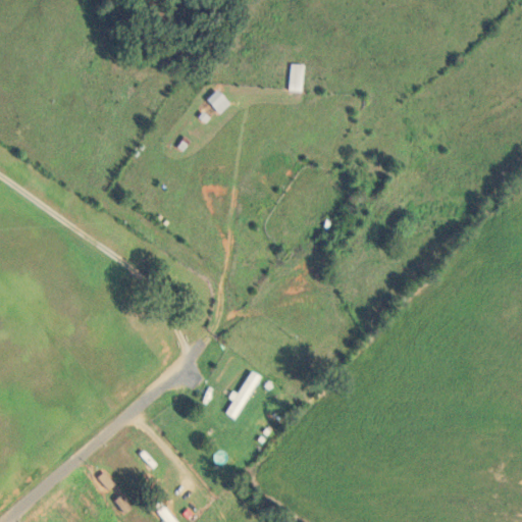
[(289,92),(301,92),(301,64),(289,64),(289,92)]
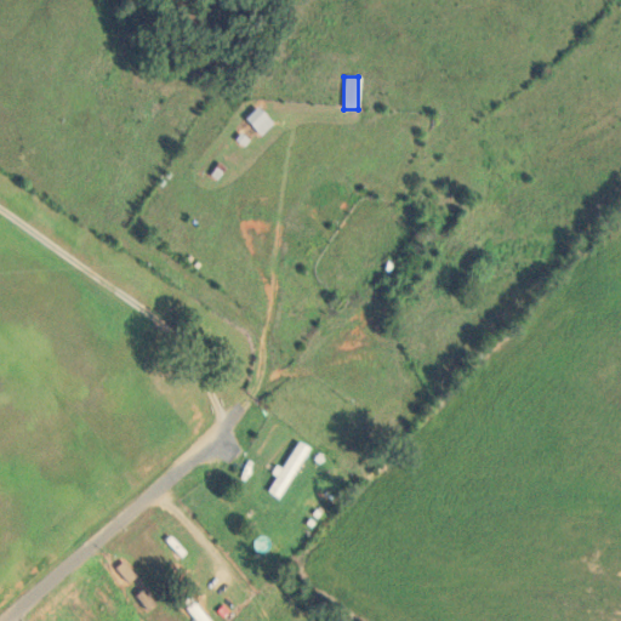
[(245,119),(258,134),(271,124),(257,108),(245,119)]
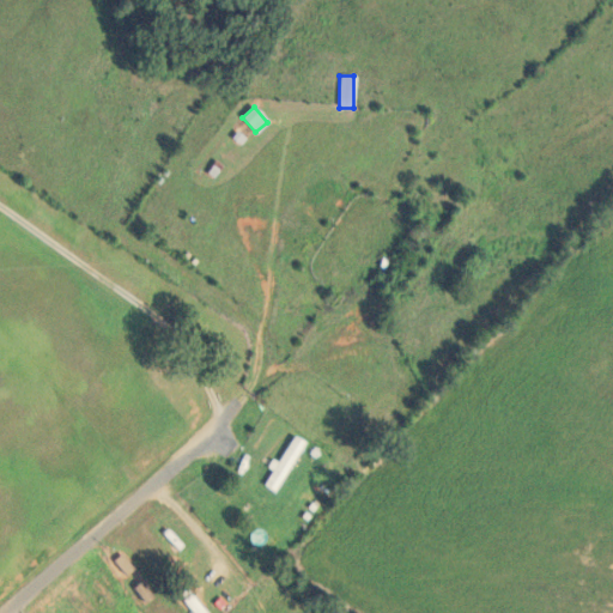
[(303,442),(291,435),(263,486),(275,492),(303,442)]
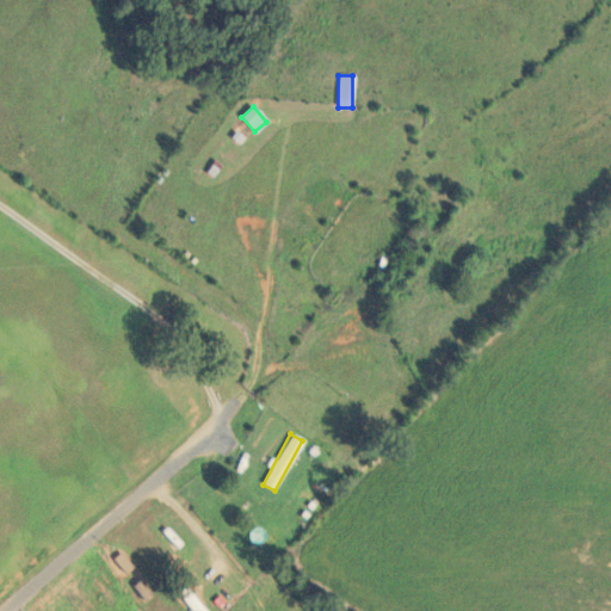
[(276,524),(270,520),(251,547),(257,550),(276,524)]
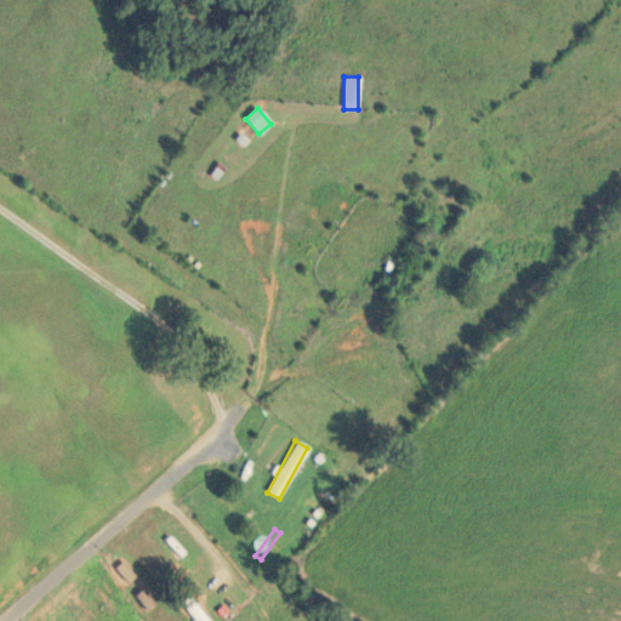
[(186,571),(158,537),(152,542),(180,576),(186,571)]
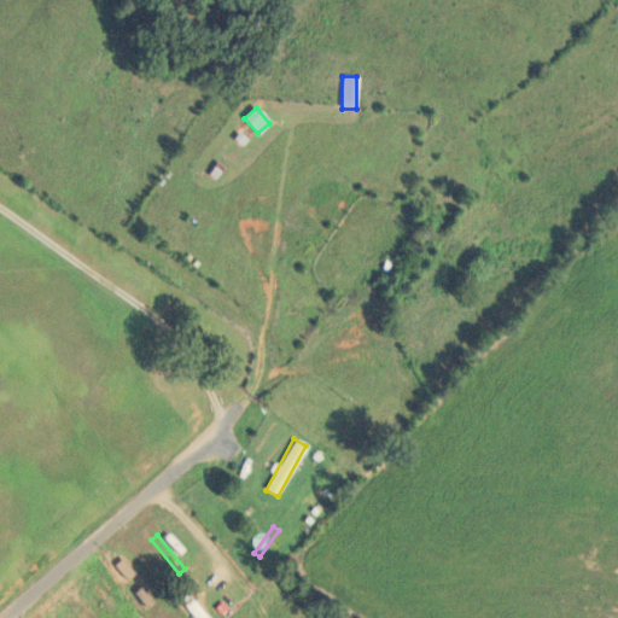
[(133,573),(121,559),(114,565),(126,579),(133,573)]
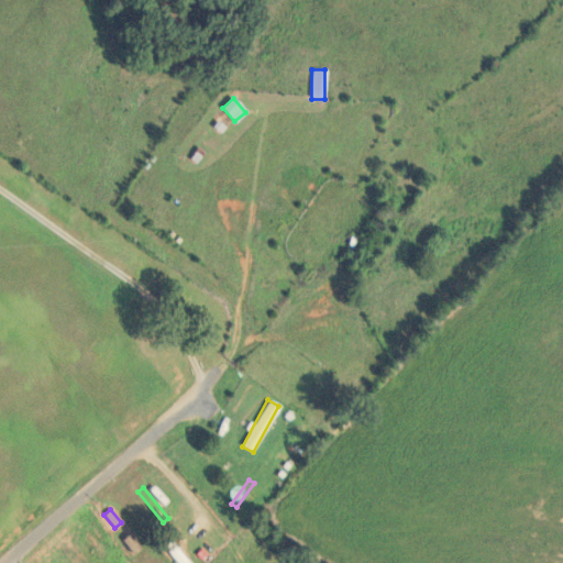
[(212,549),(220,541),(211,530),(202,538),(212,549)]
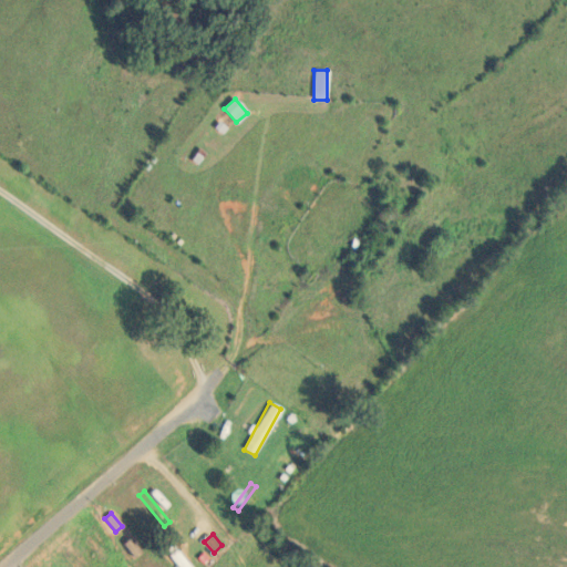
[(133,557),(141,552),(132,538),(124,544),(133,557)]
